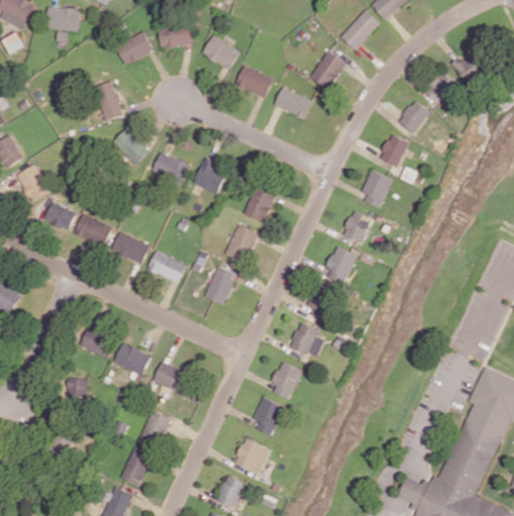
[(0,17),(23,28),(34,4),(25,0),(0,0),(0,17)]
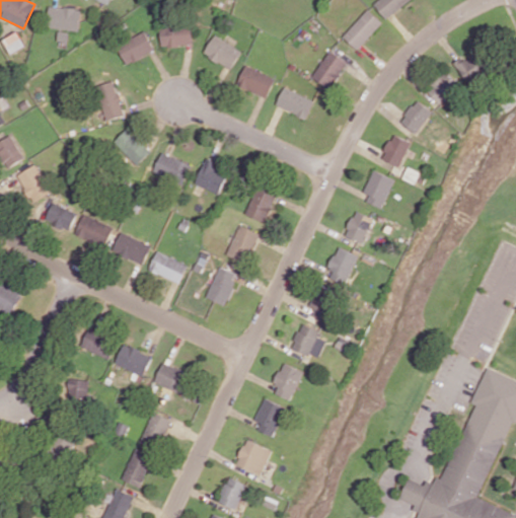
[(376,0),(372,5),(385,19),(407,0),(376,0)]
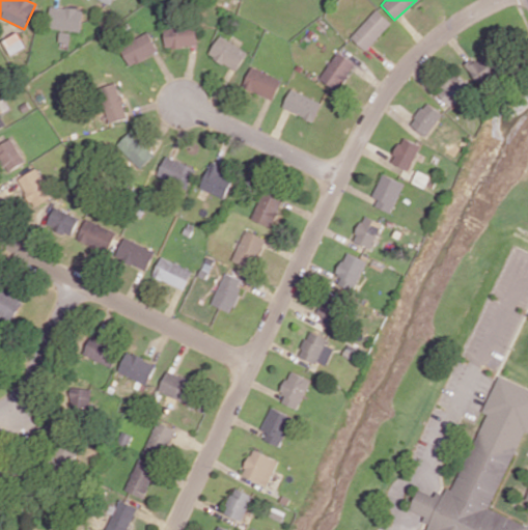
[(78,33),(82,10),(49,5),(46,28),(78,33)]
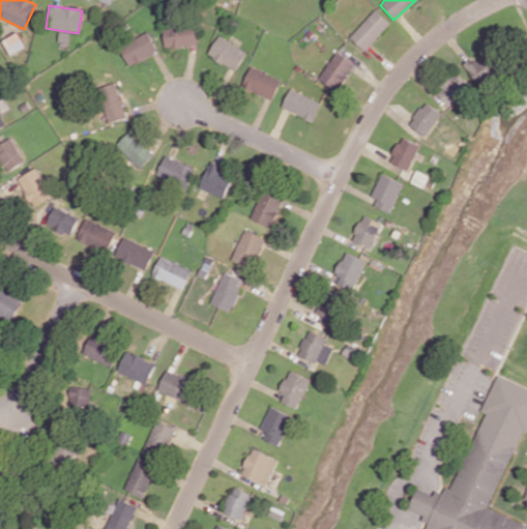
[(388,24),(374,9),(348,36),(362,51),(388,24)]
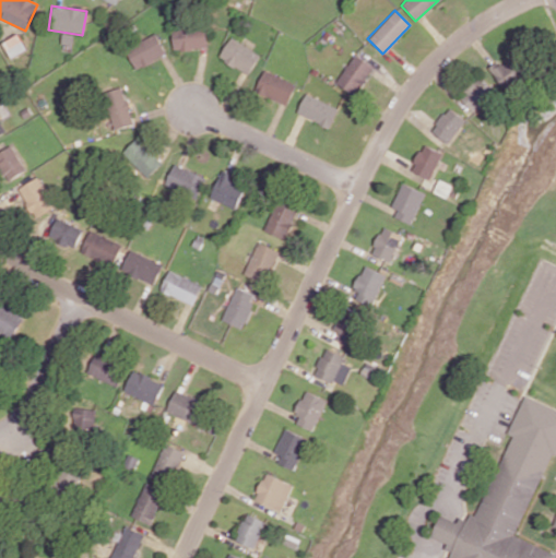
[(172,50),(205,49),(204,30),(172,31),(172,50)]
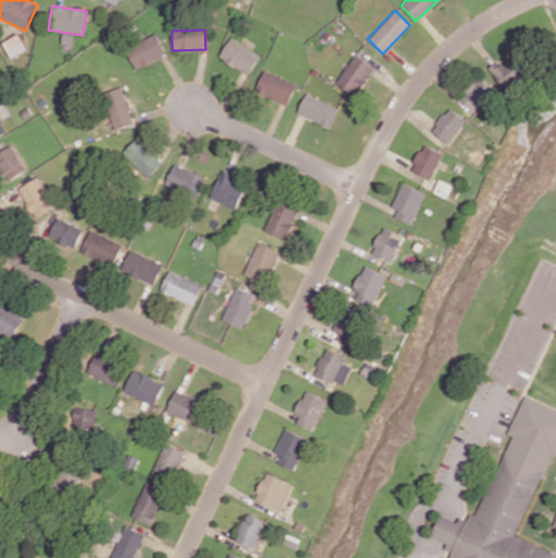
[(10,59),(25,49),(16,34),(1,43),(10,59)]
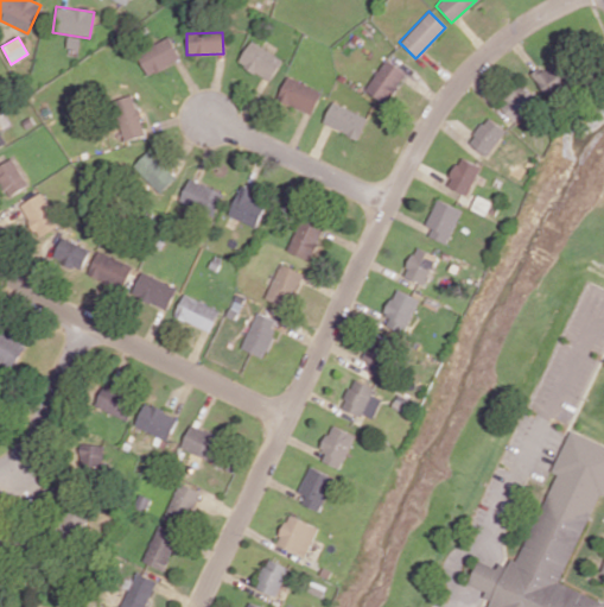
[(135,55),(147,76),(179,58),(167,37),(135,55)]
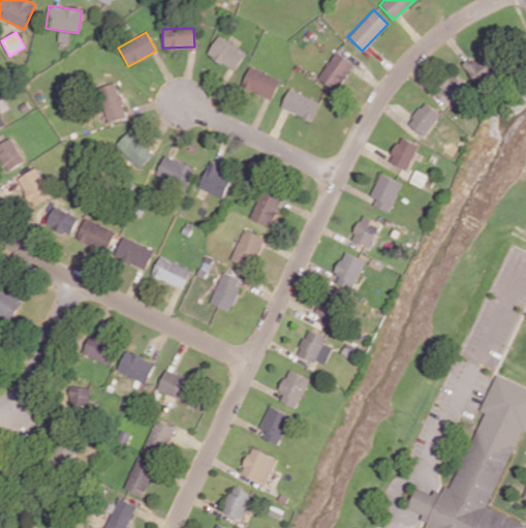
[(206,55),(234,71),(245,52),(217,35),(206,55)]
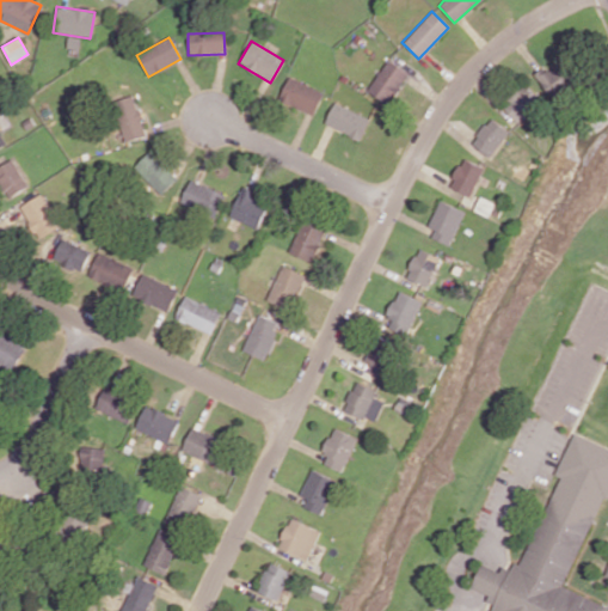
[(409,74),(387,59),(364,90),(387,105),(409,74)]
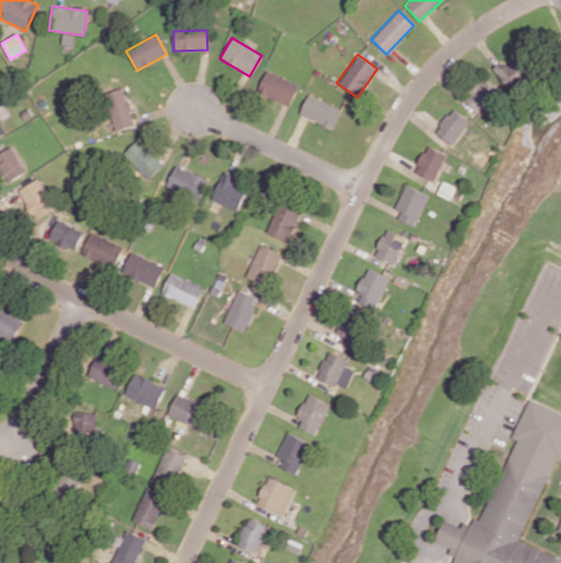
[(494,66),(505,90),(529,80),(518,56),(494,66)]
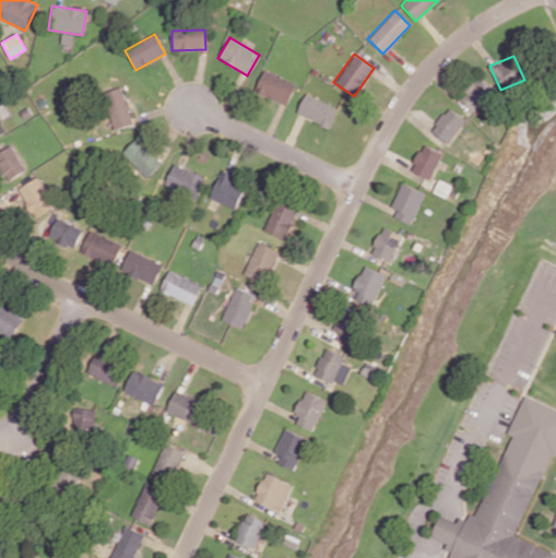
[(286,106),(295,84),(261,71),(252,92),(286,106)]
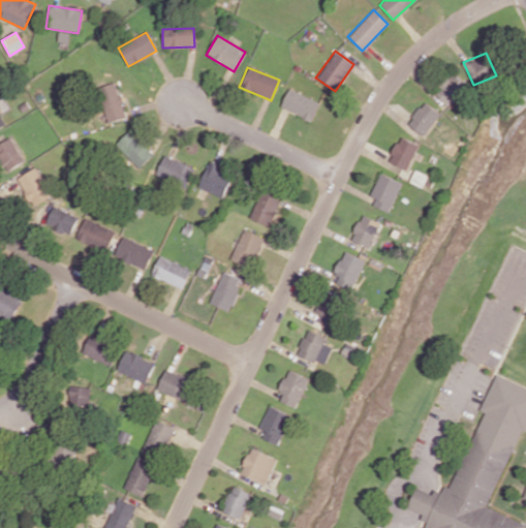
[(447,106),(466,87),(452,73),(434,93),(447,106)]
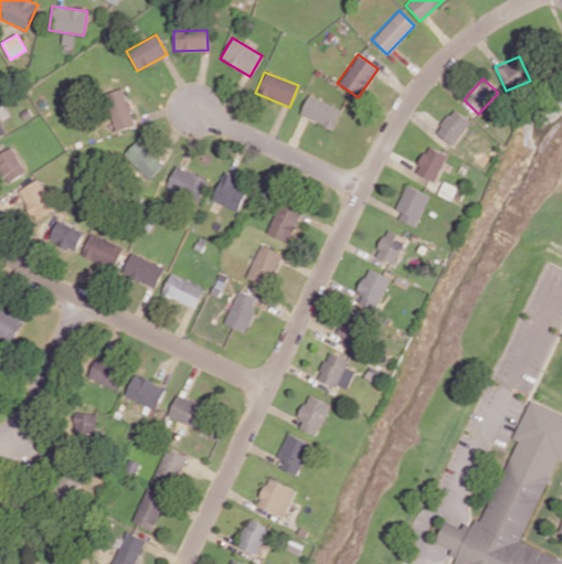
[(103,95),(114,131),(134,125),(123,88),(103,95)]
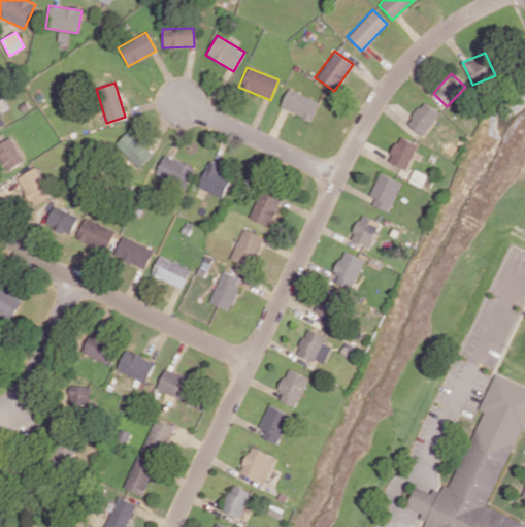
[(318,102),(287,89),(279,107),(309,121),(318,102)]
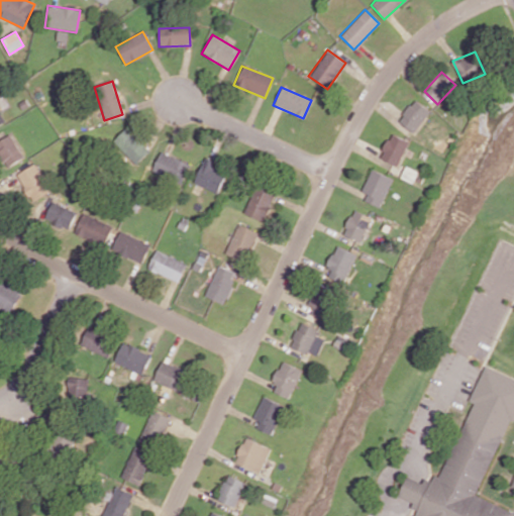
[(398,122),(415,133),(429,110),(412,99),(398,122)]
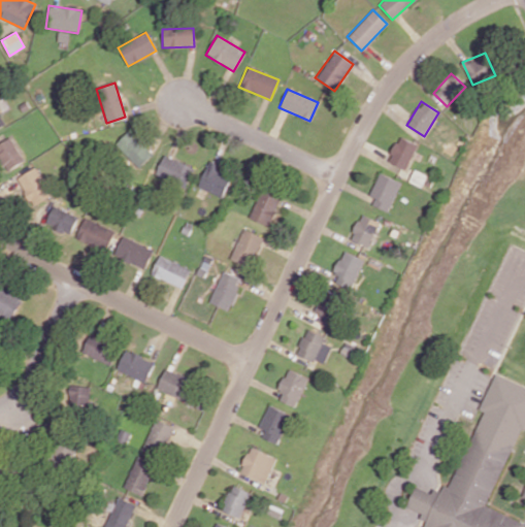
[(152,155),(129,130),(113,144),(137,168),(152,155)]
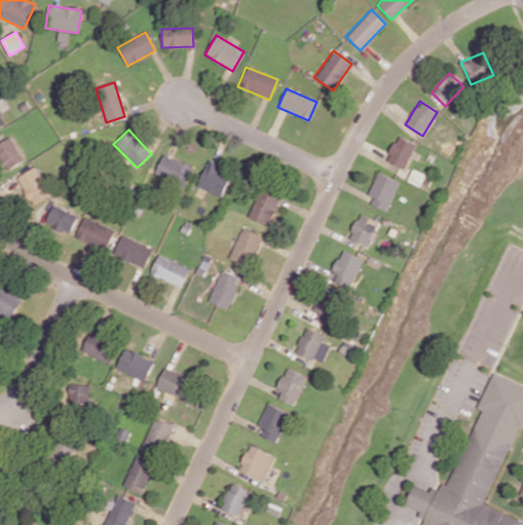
[(414,144),(396,137),(385,161),(404,170),(414,144)]
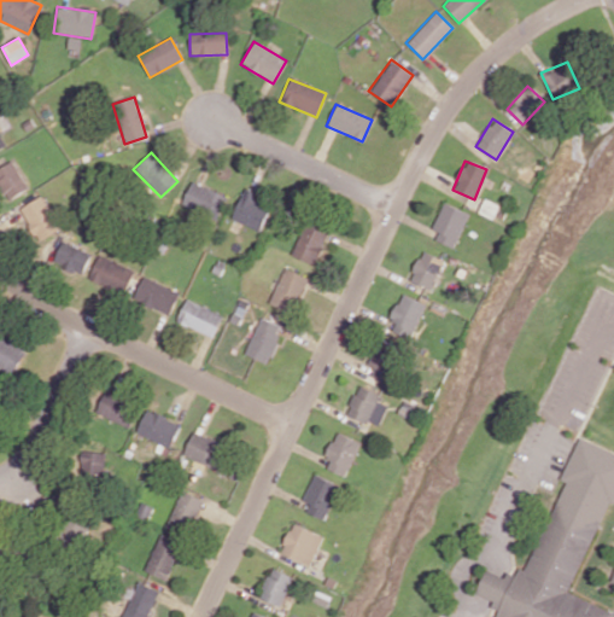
[(0,190),(5,201),(25,191),(12,162),(0,167),(0,190)]
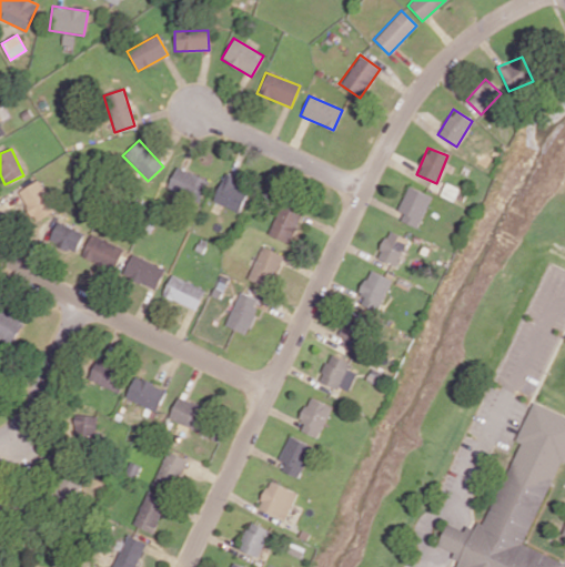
[(167,188),(199,202),(208,181),(175,166),(167,188)]
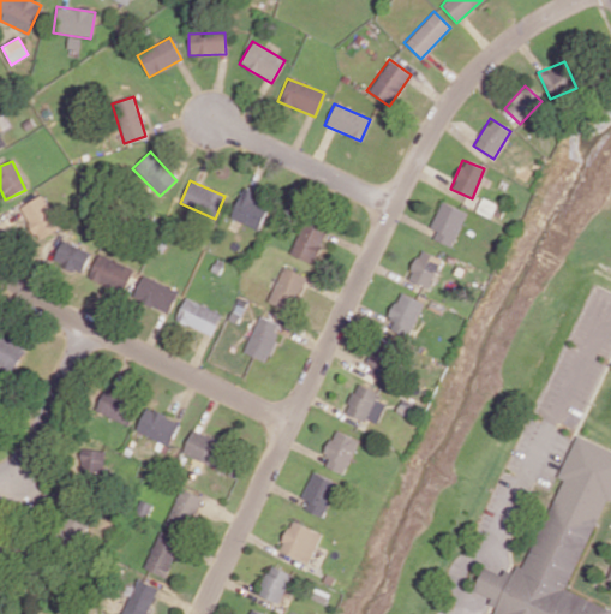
[(228,219),(258,231),(270,203),(240,190),(228,219)]
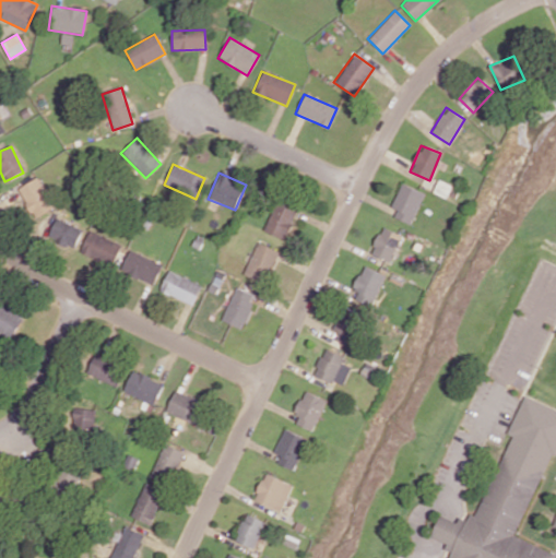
[(52,209),(37,177),(16,188),(32,218),(52,209)]
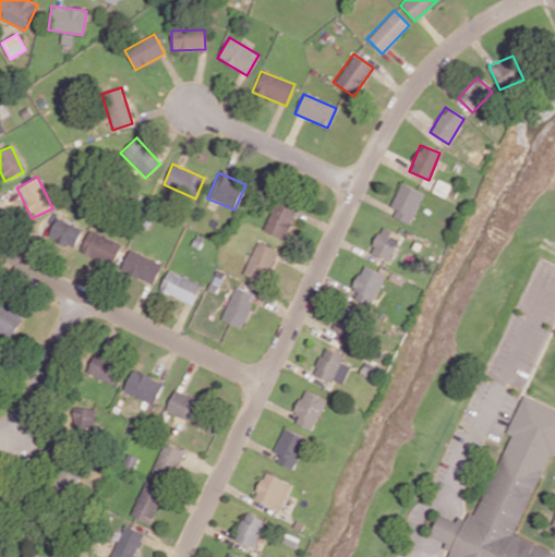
[(409,225),(423,193),(400,183),(389,207),(396,209),(393,217),(409,225)]
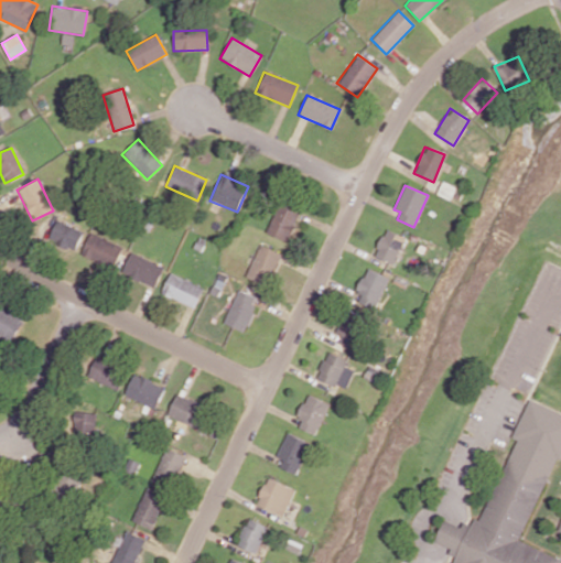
[(299,210),(277,203),(266,235),(288,242),(299,210)]
